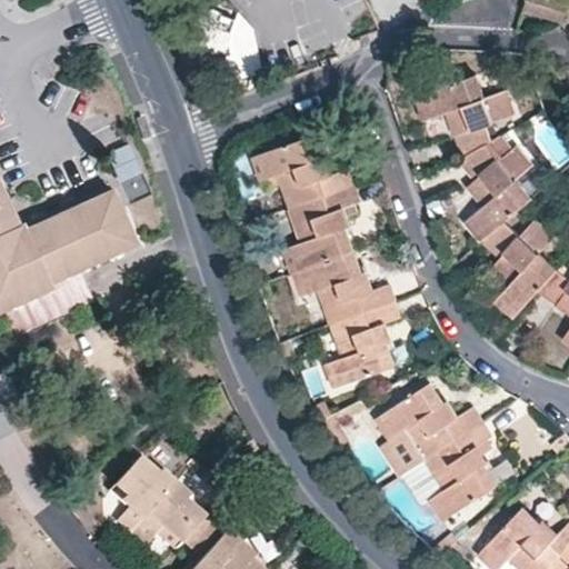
[(529,0),(526,11),(541,16),(555,20),(560,0),(529,0)]
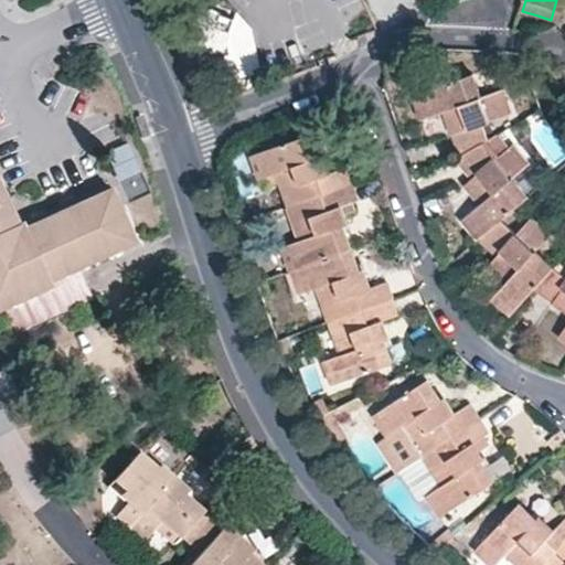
[(237,20),(224,16),(220,29),(233,33),(237,20)]
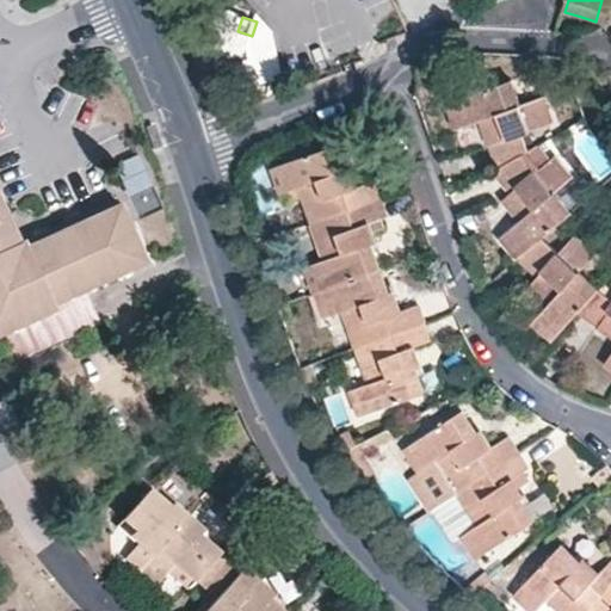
[(238,31),(217,24),(215,32),(223,42),(238,47),(250,44),(252,36),(238,31)]
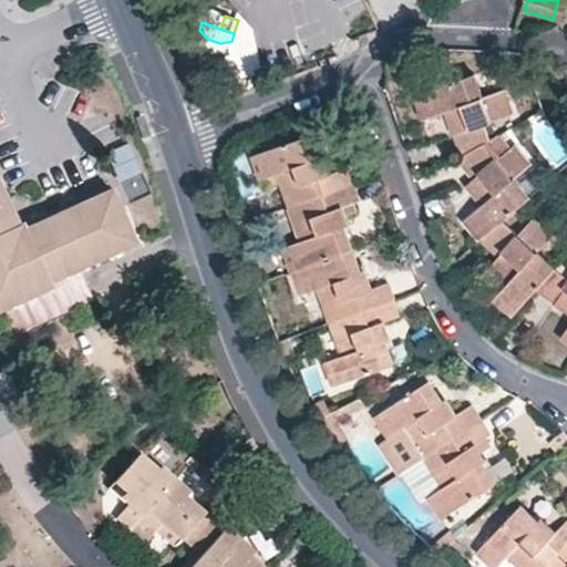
[(220,43),(207,39),(199,30),(188,39),(195,48),(203,52),(209,54),(215,57),(223,57),(235,54),(232,41),(220,43)]
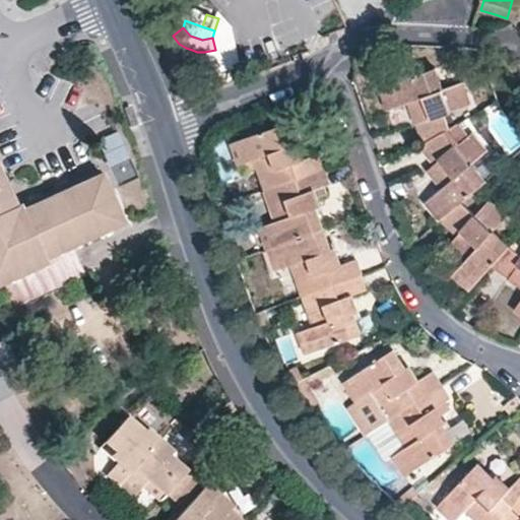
[(411,114),(424,140),(444,129),(448,127),(443,116),(470,106),(461,84),(441,90),(433,69),(385,85),(392,107),(407,103),(411,114)]
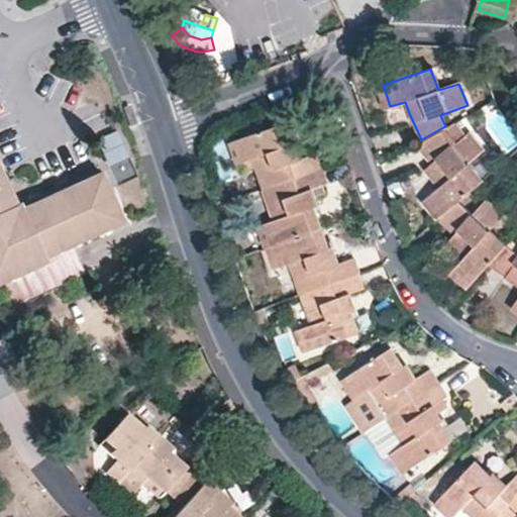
[(381,109),(390,106),(383,85),(373,89),(381,109)]
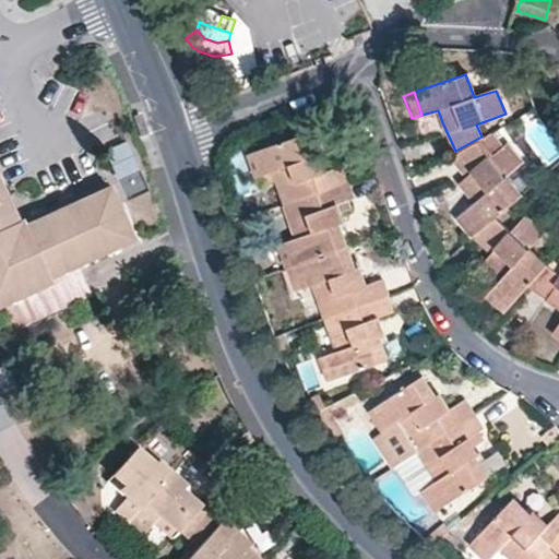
[(286,201),(347,178),(341,162),(321,168),(318,158),(307,128),(256,146),(264,171),(275,168),(286,201)]
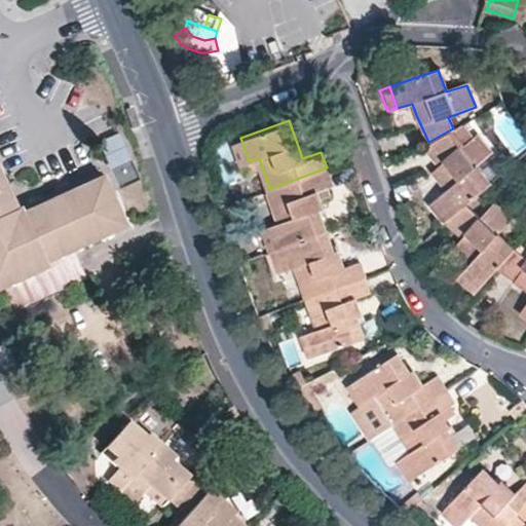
[(452,215),(466,201),(493,179),(479,161),(492,149),(477,129),(461,144),(449,130),(428,142),(423,145),(439,165),(434,171),(440,178),(448,187),(436,198),(452,215)]
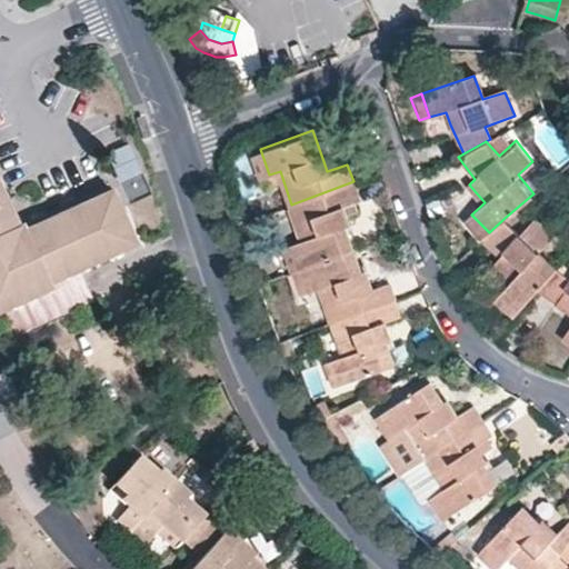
[(107,150),(117,179),(137,173),(127,143),(107,150)]
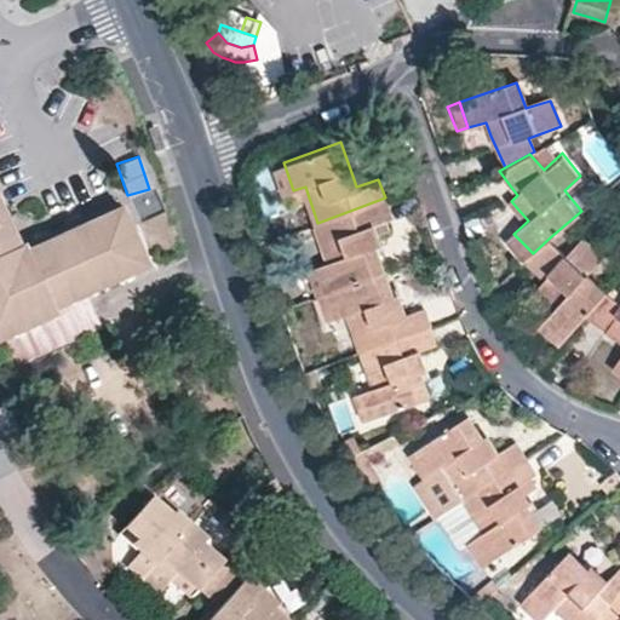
[(286,193),(293,190),(283,162),(276,165),(286,193)]
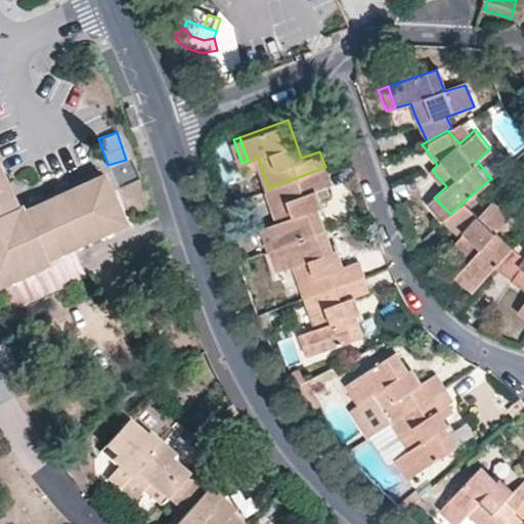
[(0,155),(0,175),(14,209),(22,206),(0,155)]
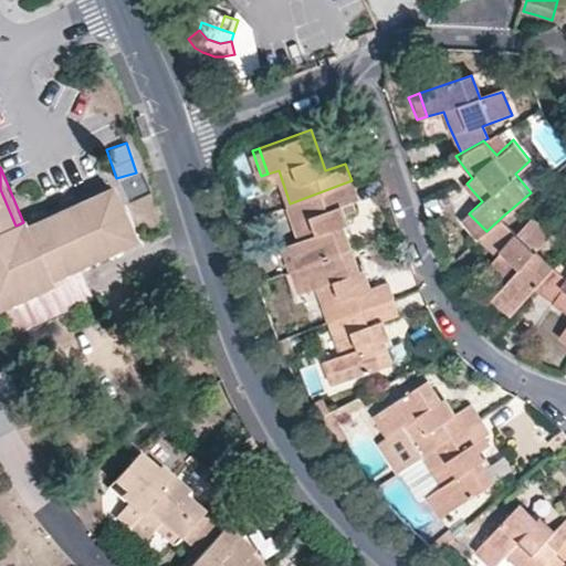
[(358,199),(352,180),(290,203),(302,238),(292,242),(300,265),(353,247),(344,221),(338,207),(358,199)]
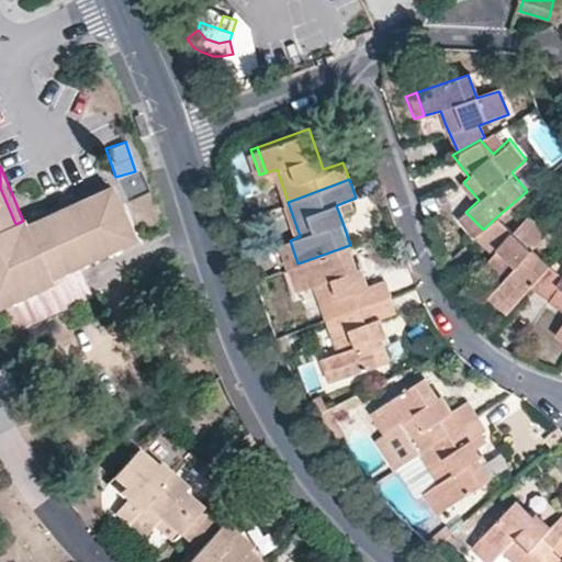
[(15,224),(0,188),(0,306),(3,305),(56,282),(54,278),(83,263),(139,238),(115,182),(30,222),(27,218),(23,221),(15,224)]
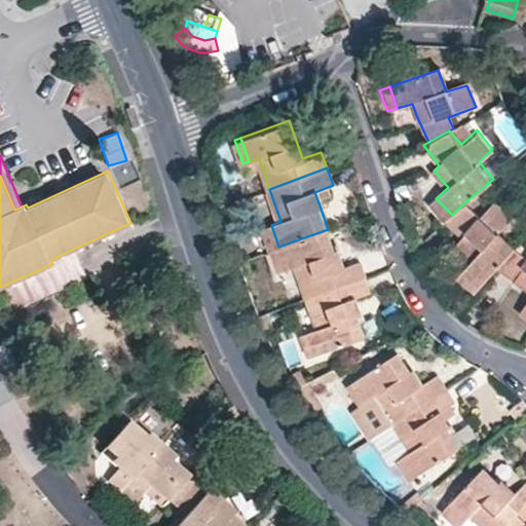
[(431,203),(445,220),(452,215),(436,198),(431,203)]
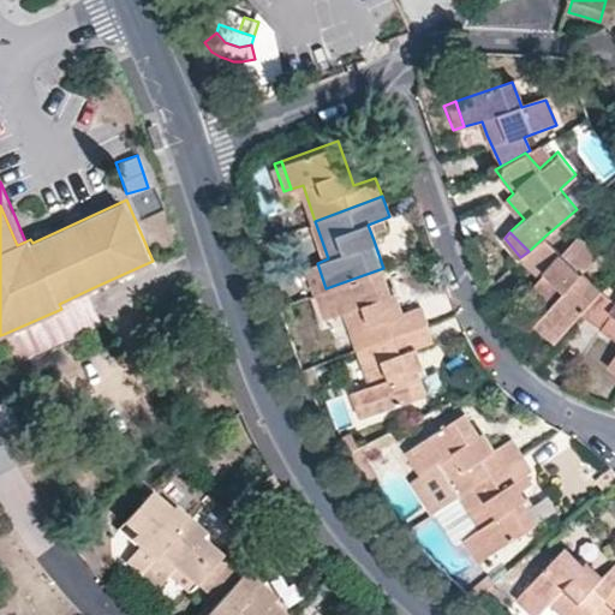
[(561,250),(545,236),(529,251),(520,257),(541,275),(535,284),(544,293),(553,302),(543,316),(562,332),(583,310),(603,287),(584,269),(598,252),(578,233),(561,250)]
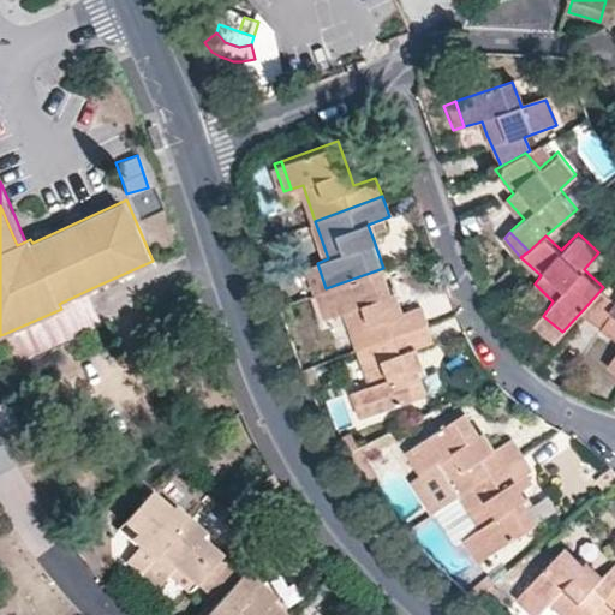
[(317,291),(326,288),(317,263),(309,266),(317,291)]
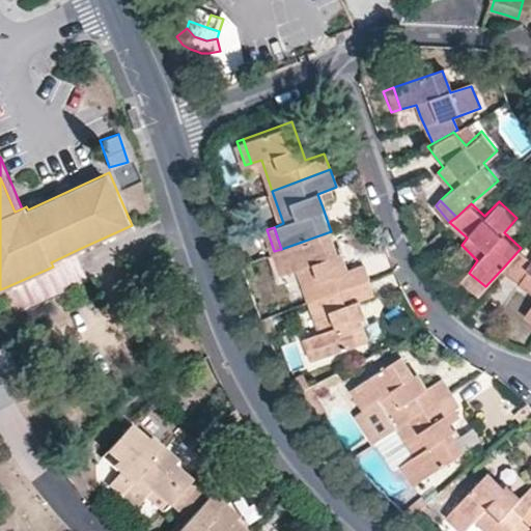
[(340,257),(331,231),(281,249),(289,274),(300,271),(310,300),(368,279),(363,263),(344,270),(340,257)]
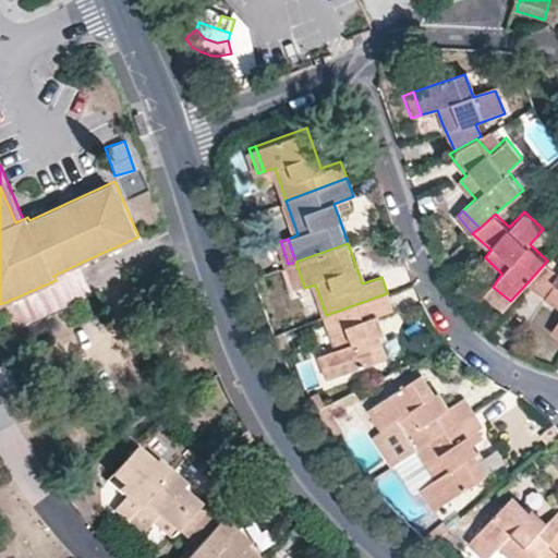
[(557,278),(557,268),(547,261),(529,281),(545,295),(557,278)]
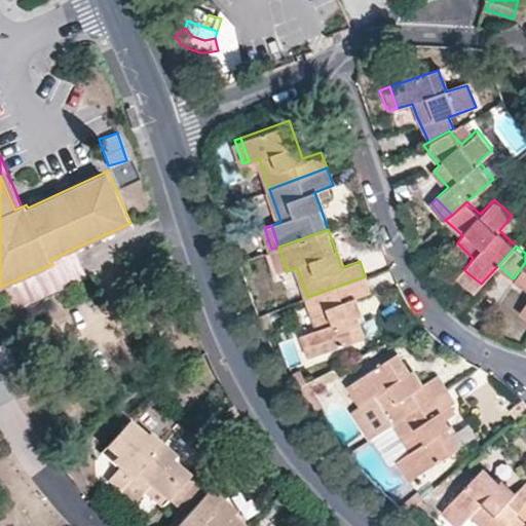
[(90,275),(78,247),(50,260),(52,264),(3,286),(14,310),(90,275)]
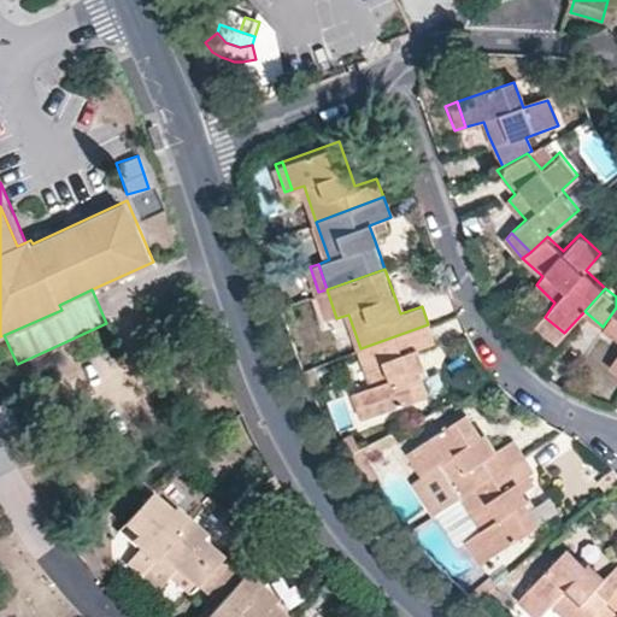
[(336,318),(327,289),(318,292),(328,321),(336,318)]
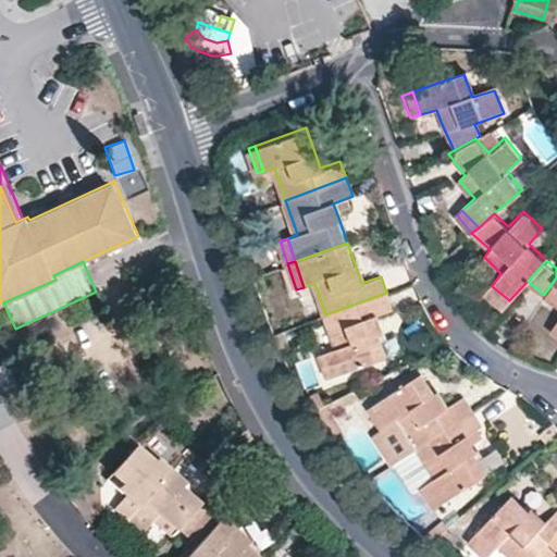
[(556,277),(544,295),(556,304),(556,318),(555,322),(556,323),(556,277)]
